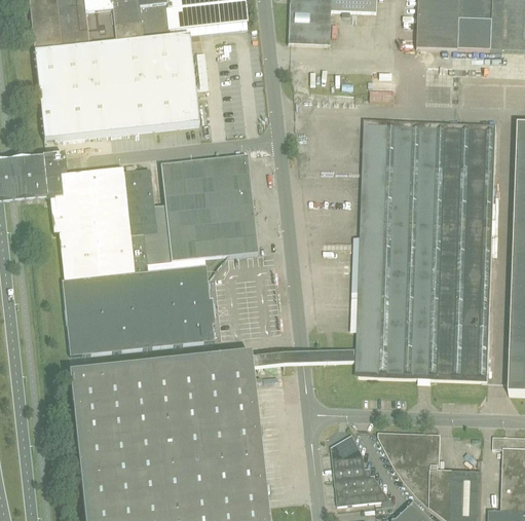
[(170,36),(166,0),(29,0),(34,50),(43,140),(198,123),(195,90),(205,89),(202,54),(191,56),(189,34),(170,36)]
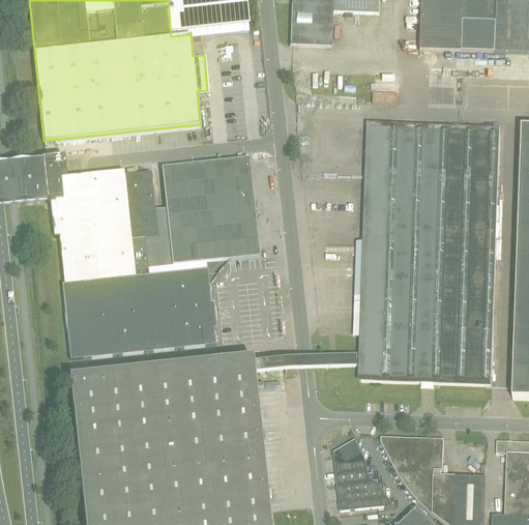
[(332,44),(333,9),(333,0),(291,0),(290,42),(332,44)]
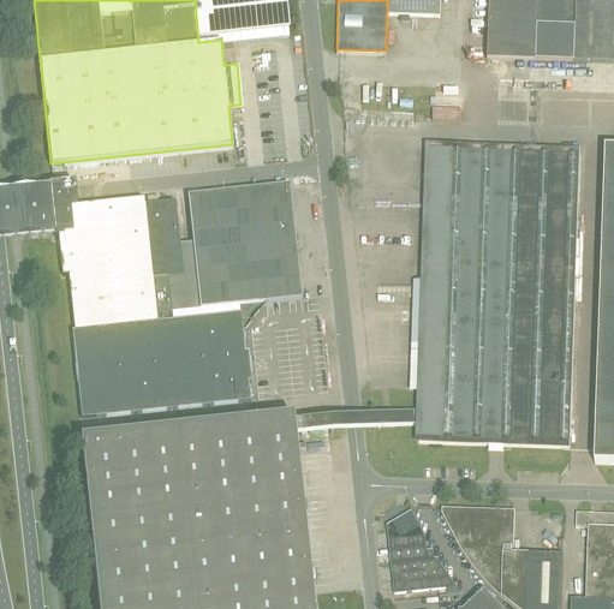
[(387,0),(387,11),(440,12),(440,0),(387,0)]
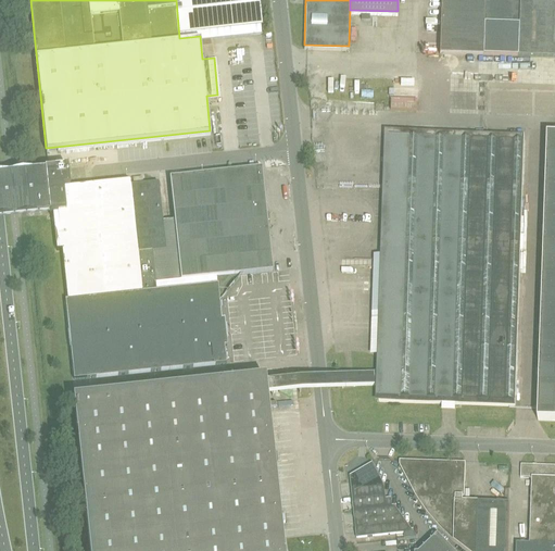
[(482,51),(483,0),(440,0),(439,49),(482,51)]
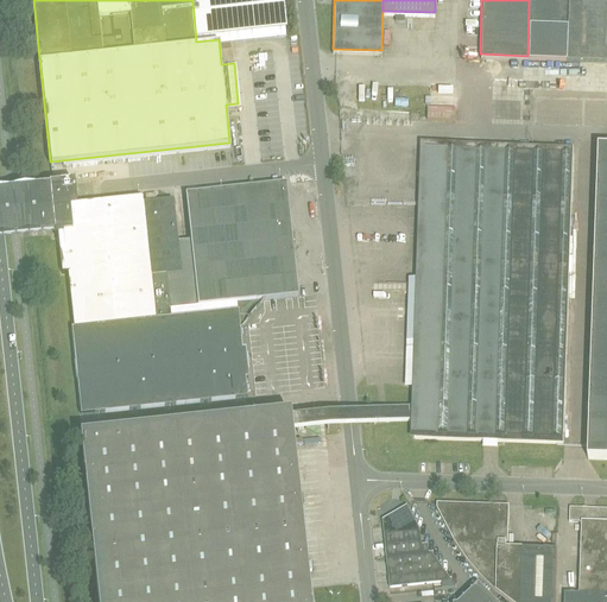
[(566,57),(568,0),(529,0),(528,56),(566,57)]
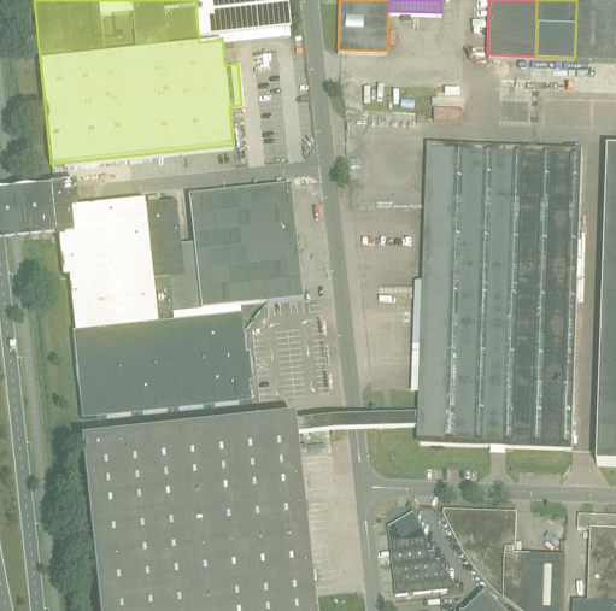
[(576,0),(574,58),(615,58),(615,0),(576,0)]
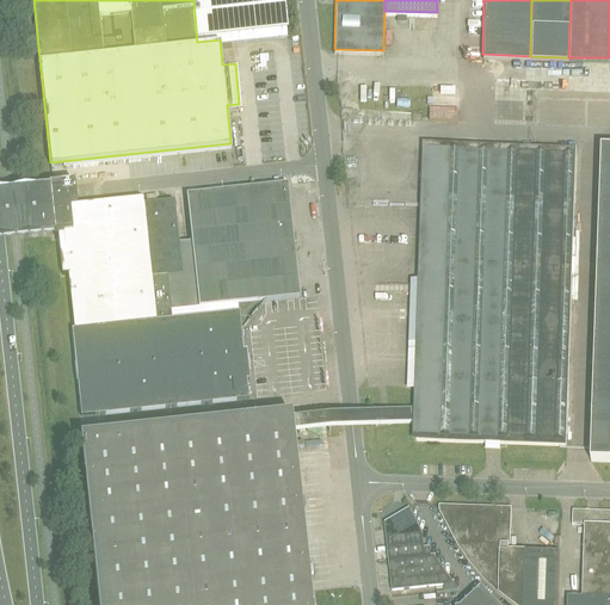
[(400,106),(411,105),(411,96),(399,97),(400,106)]
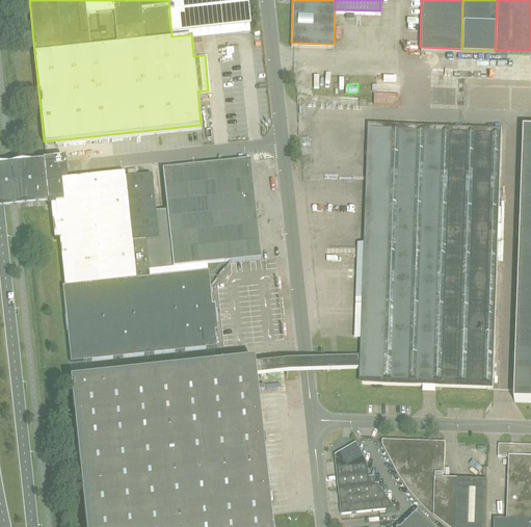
[(500,126),(370,122),(363,336),(362,379),(422,381),(435,381),(492,384),(500,126)]
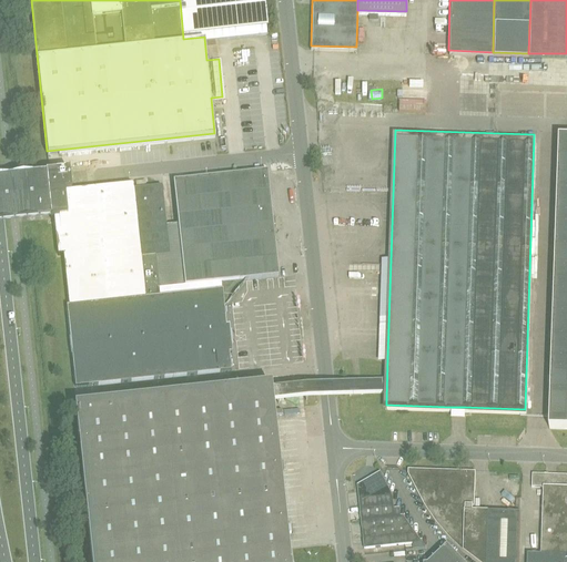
[(566,135),(559,135),(548,423),(566,425),(566,135)]
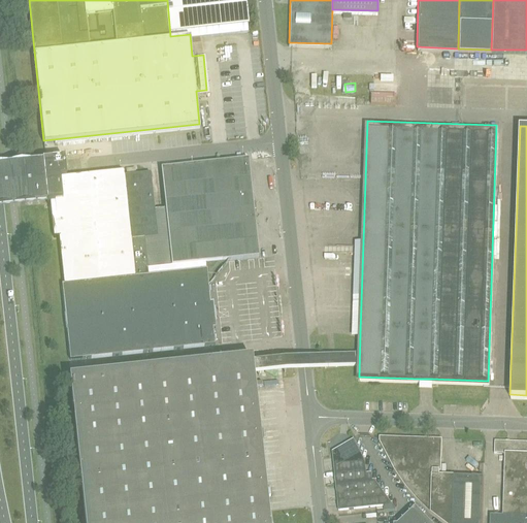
[(258,253),(248,156),(161,165),(165,210),(155,211),(150,169),(123,171),(123,167),(85,171),(66,173),(64,155),(45,157),(42,157),(46,199),(50,199),(53,233),(58,233),(63,281),(61,281),(69,356),(213,340),(207,282),(228,256),(258,253)]
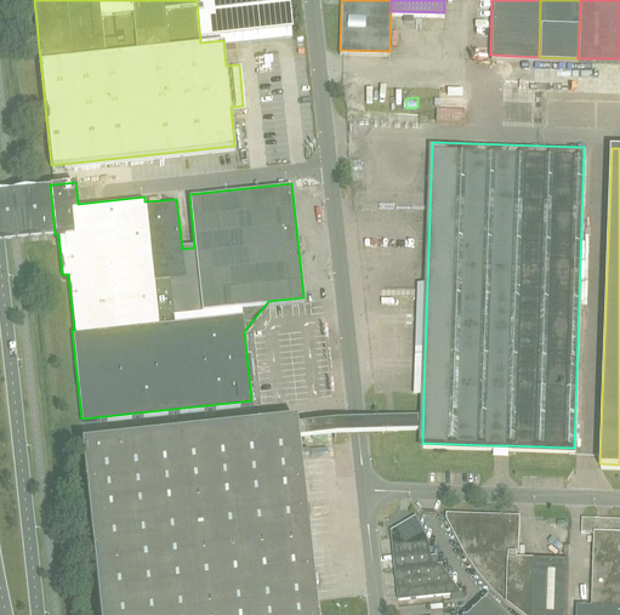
[(0,240),(55,234),(50,184),(0,189),(0,240)]
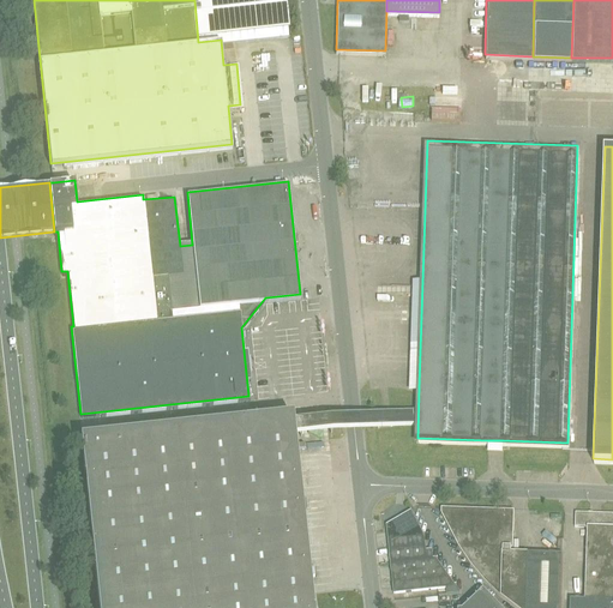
[(394,421),(392,409),(377,410),(376,410),(377,423),(378,423),(378,422),(394,421)]
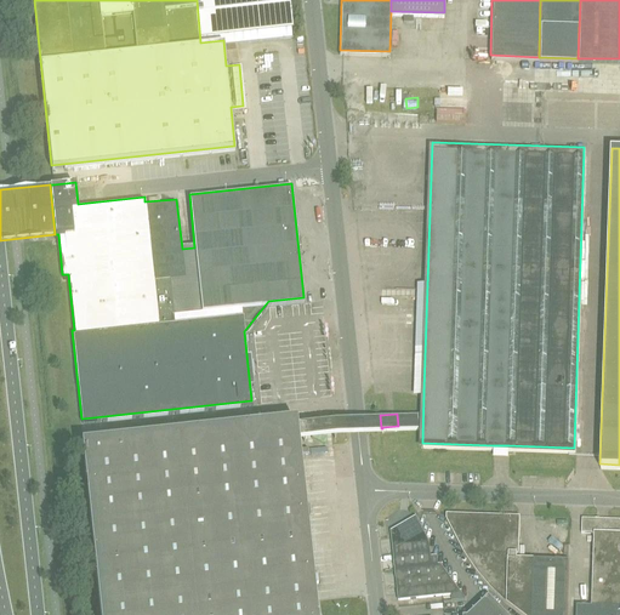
[(310,598),(301,523),(290,419),(260,422),(260,421),(248,422),(248,423),(243,423),(81,440),(85,476),(86,489),(100,614),(317,614),(317,613),(314,597),(310,598)]
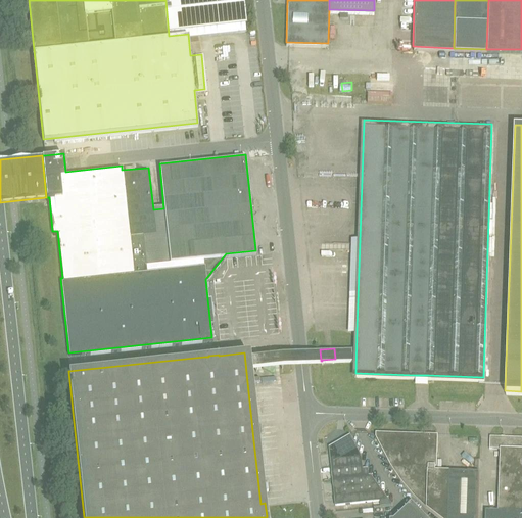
[(375,428),(375,433),(389,461),(400,476),(413,490),(426,504),(443,517),(477,517),(479,468),(449,467),(434,467),(434,463),(436,463),(437,430),(375,428)]
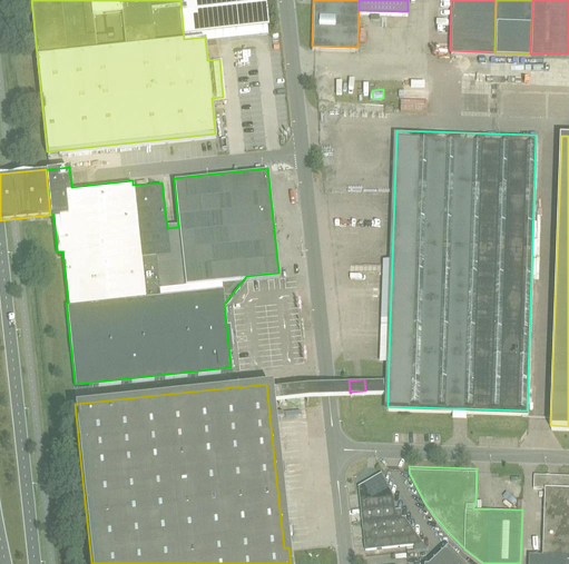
[(393,492),(386,480),(381,470),(357,483),(364,545),(422,540),(403,513),(401,513),(401,505),(394,506),(393,492)]
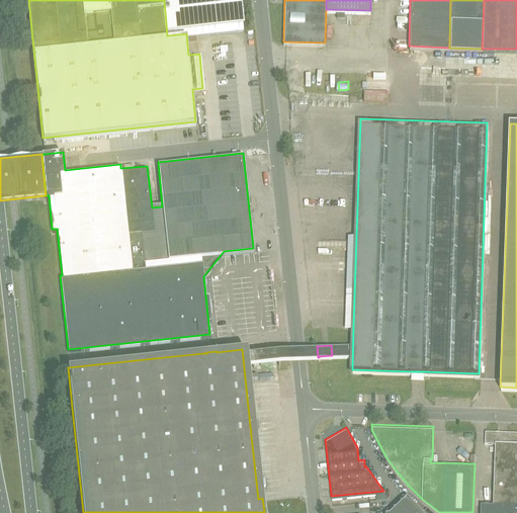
[(516,512),(516,428),(507,429),(495,428),(485,428),(484,440),(495,440),(493,501),(480,501),(480,512),(516,512)]
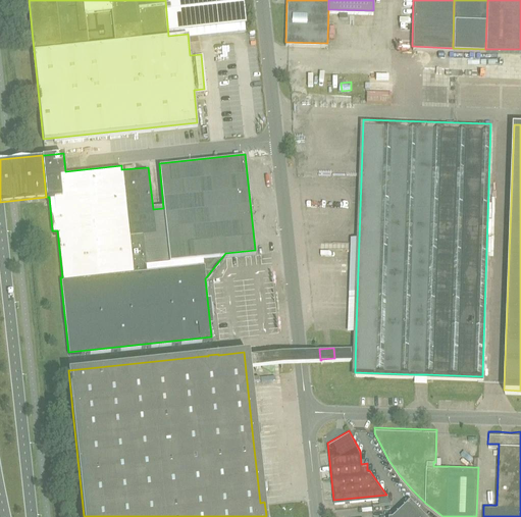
[(427,516),(411,499),(393,516),(388,516),(387,516),(427,516)]
